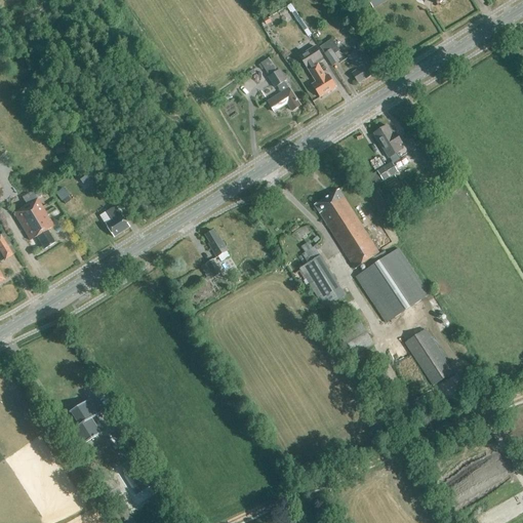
[(337,59),(330,48),(335,45),(331,38),(319,45),(331,64),(337,59)]
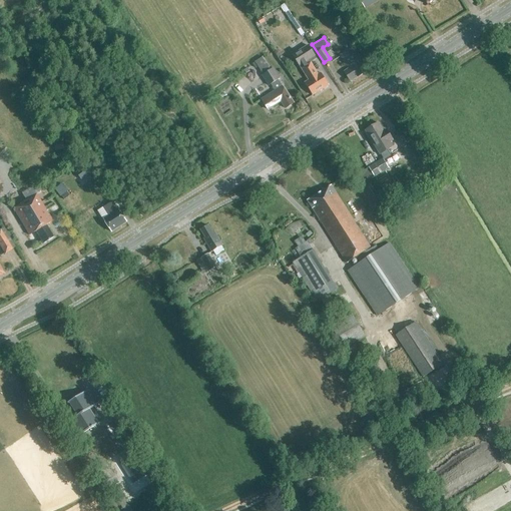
[(302,44),(299,39),(293,44),(296,49),(302,44)]
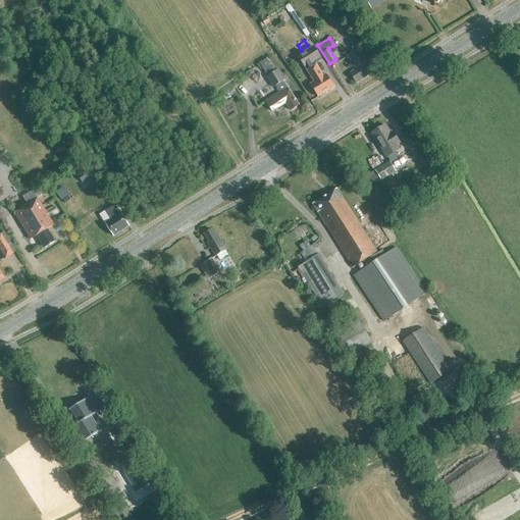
[(296,54),(313,81),(309,83),(317,96),(333,86),(325,72),(322,74),(313,61),(319,57),(311,44),(296,54)]
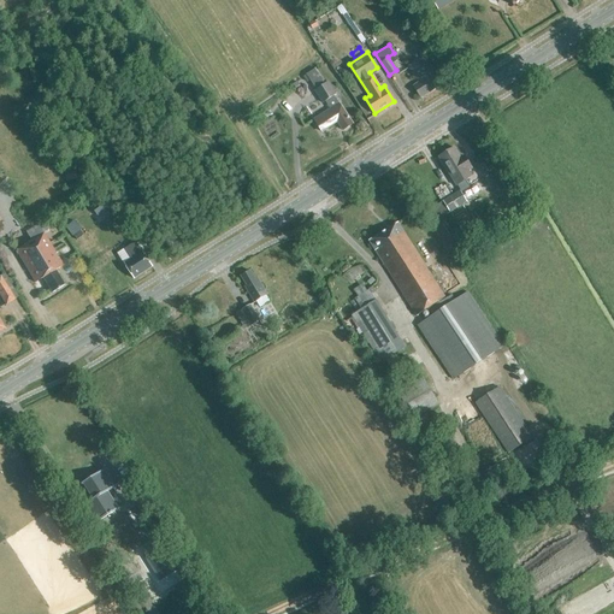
[(420,96),(437,84),(430,74),(434,71),(423,53),(406,64),(417,81),(412,84),(420,96)]
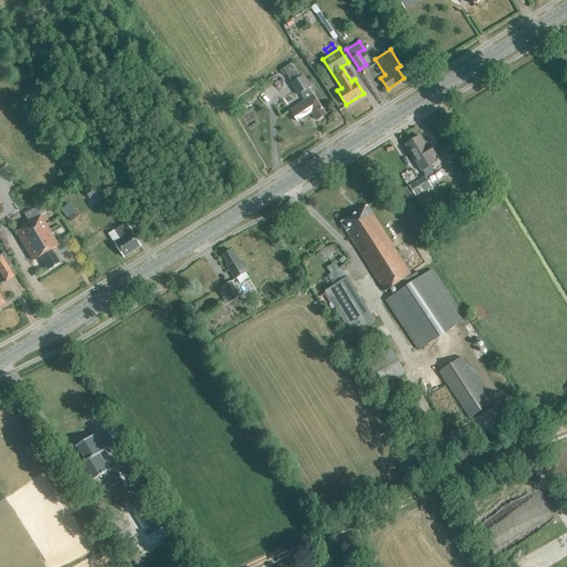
[(296,93),(304,88),(297,78),(289,83),(296,93)]
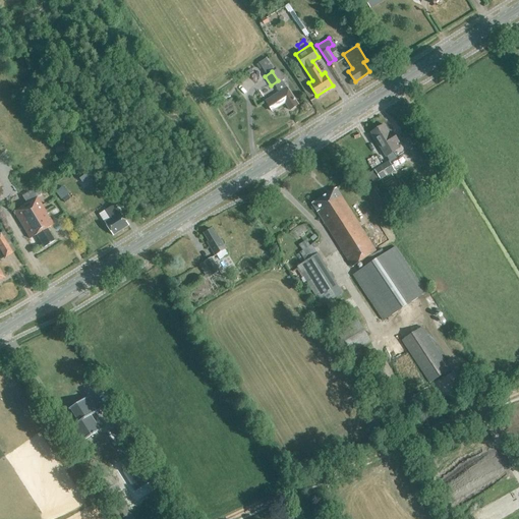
[(288,109),(296,104),(285,87),(263,101),(270,110),(283,102),(288,109)]
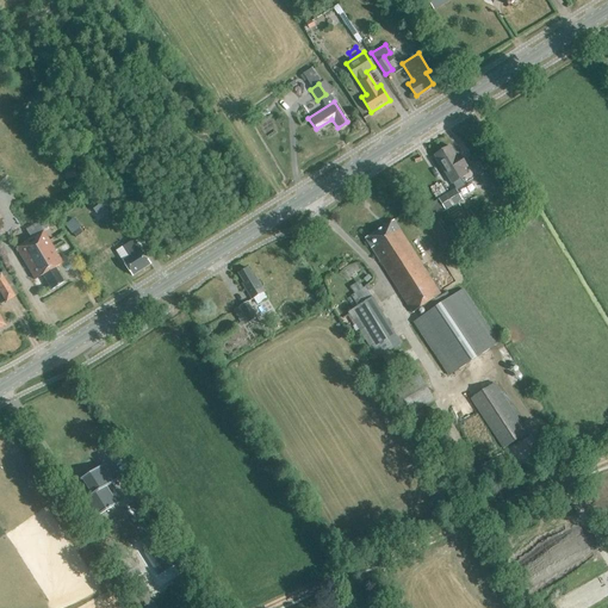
[(392,103),(374,112),(380,122),(398,112),(392,103)]
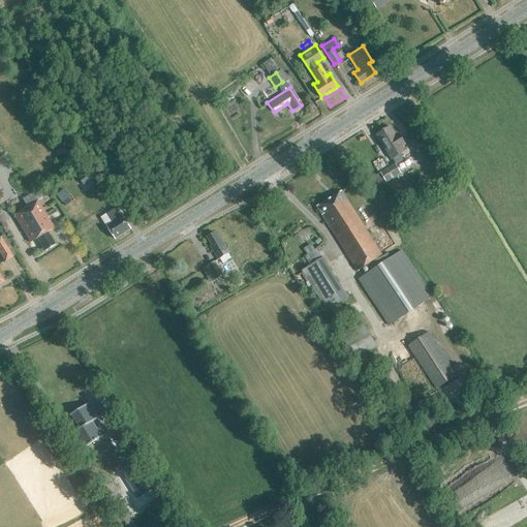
[(395,148),(403,143),(397,132),(393,134),(388,126),(375,133),(386,153),(388,152),(394,161),(378,171),(383,180),(398,171),(394,163),(401,159),(395,148)]
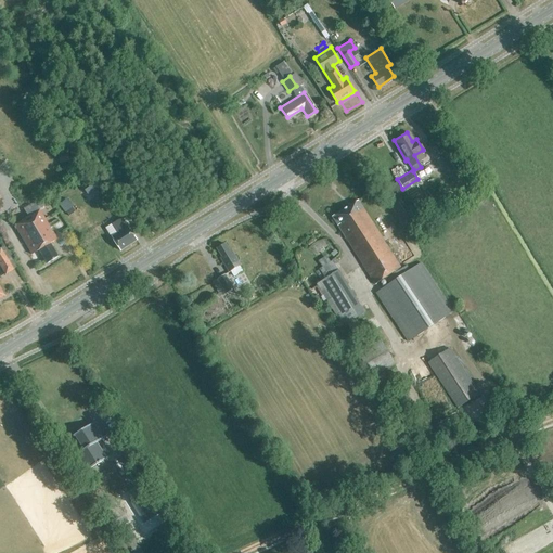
[(86,193),(98,184),(92,176),(80,185),(86,193)]
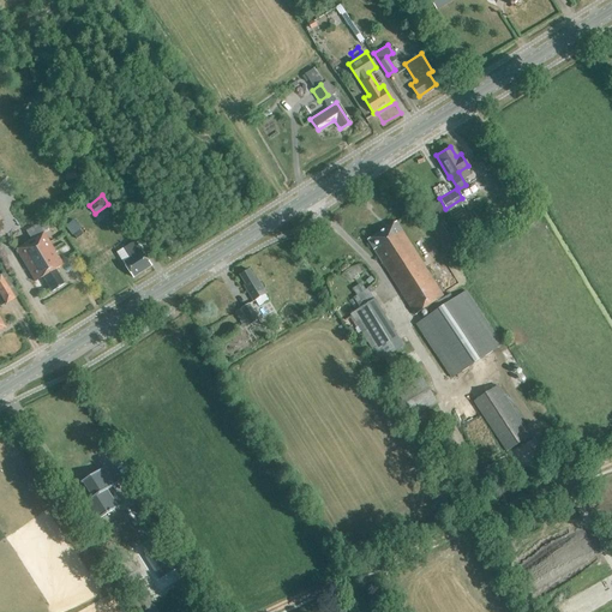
[(450,377),(499,345),(465,291),(447,303),(396,219),(366,238),(381,262),(382,261),(414,313),(429,304),(432,311),(414,323),(450,377)]
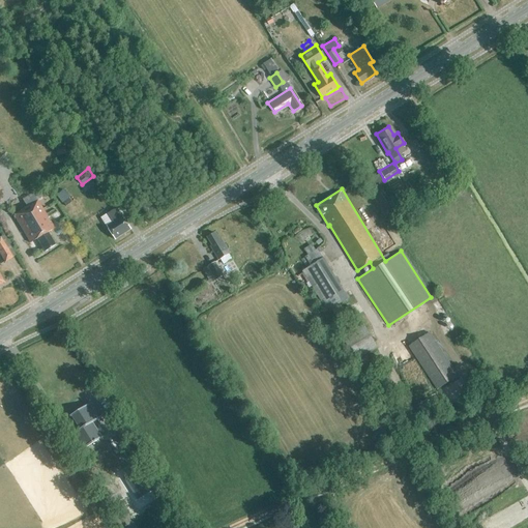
[(42,252),(53,245),(45,232),(52,229),(34,200),(17,211),(18,213),(11,216),(28,243),(34,239),(42,252)]
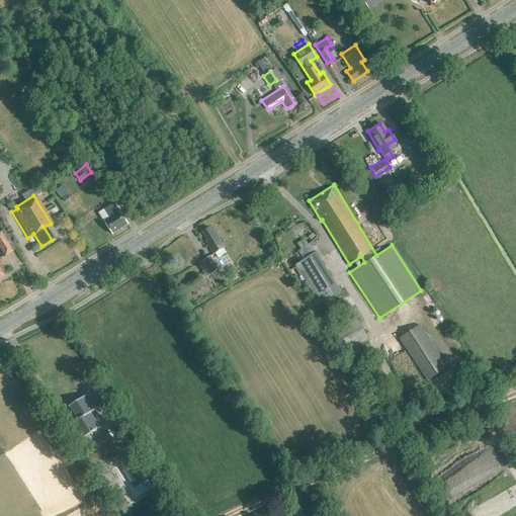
[(109,216),(103,220),(111,233),(126,223),(117,209),(112,201),(103,206),(109,216)]
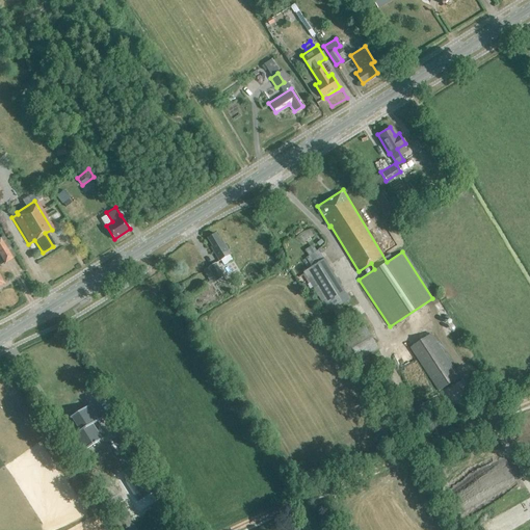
[(88,217),(98,231),(107,224),(98,210),(88,217)]
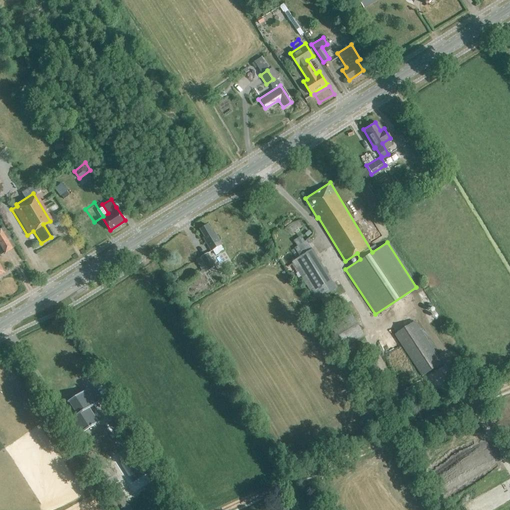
[(211,249),(221,242),(212,228),(210,229),(206,222),(199,227),(204,234),(202,235),(211,249)]
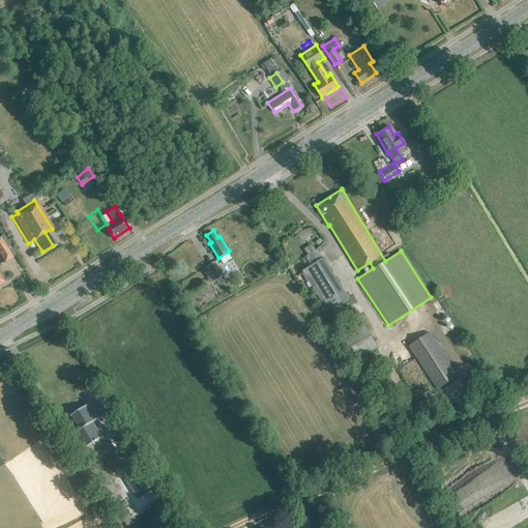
[(0,257),(2,260),(8,256),(0,241),(0,257)]
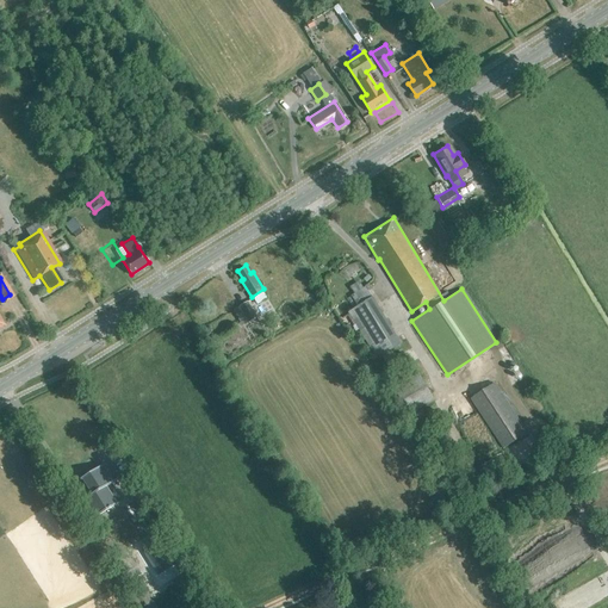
[(399,342),(370,296),(347,310),(377,355),(399,342)]
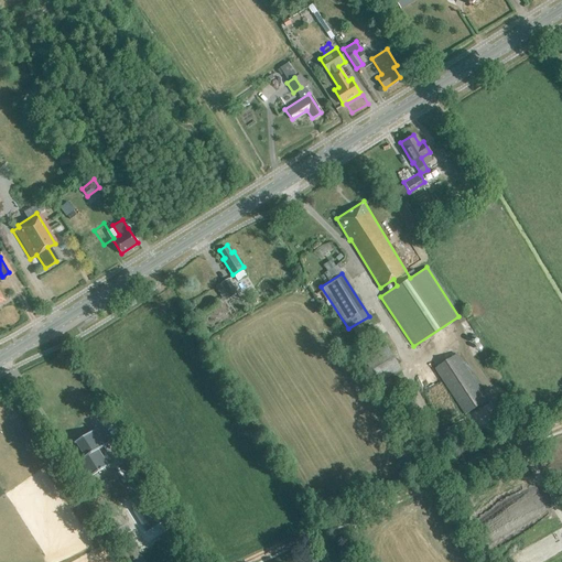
[(227,278),(219,282),(227,295),(236,291),(227,278)]
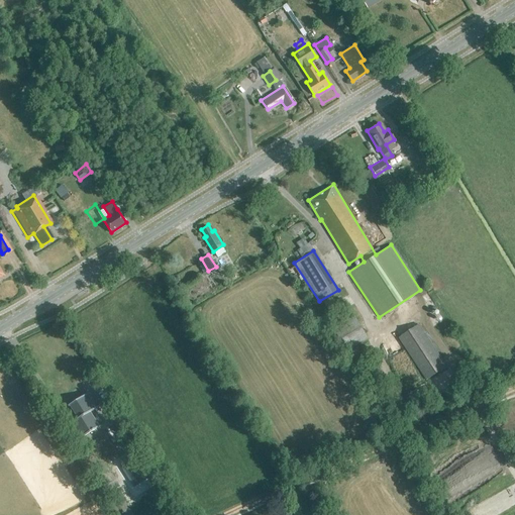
[(344,350),(367,337),(353,315),(331,327),(344,350)]
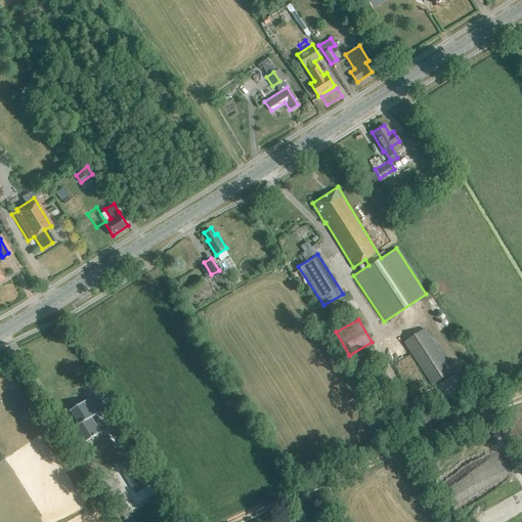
[(430,384),(450,372),(423,328),(402,341),(430,384)]
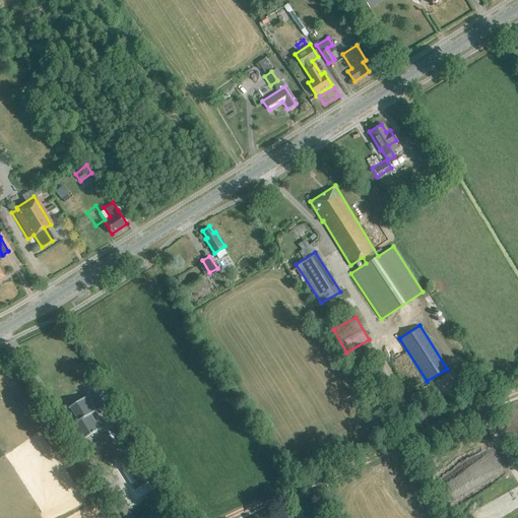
[(89,396),(69,409),(70,410),(71,410),(79,423),(72,427),(81,439),(100,427),(92,415),(102,409),(101,408),(98,410),(89,398),(90,397),(89,396)]
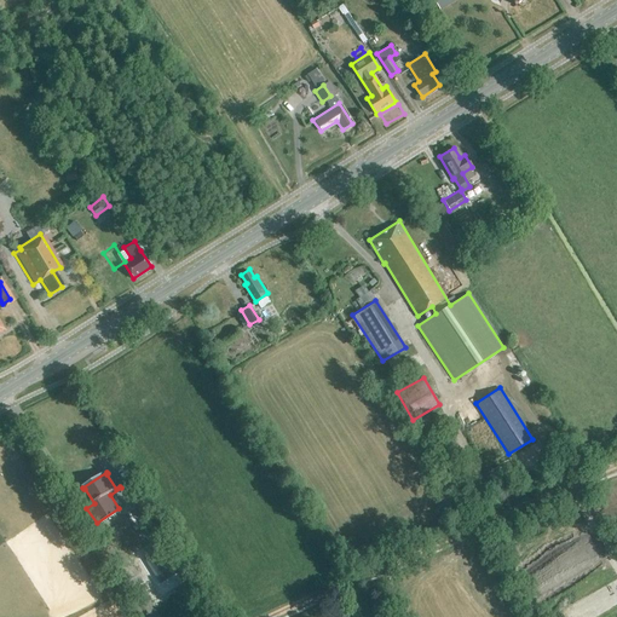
[(589,532),(536,569),(546,582),(599,546),(589,532)]
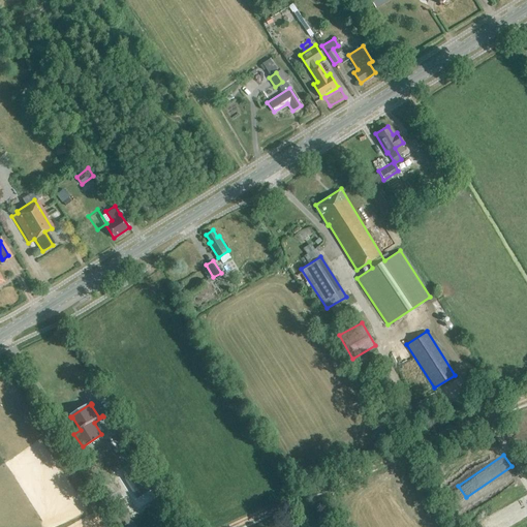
[(526,496),(482,518),(486,526),(508,526),(526,519),(526,496)]
